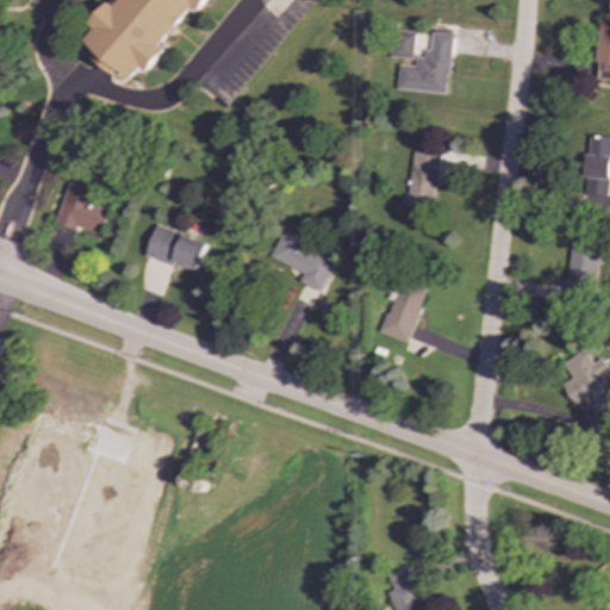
[(204,0),(120,0),(95,33),(95,32),(83,47),(117,72),(119,69),(132,80),(142,69),(149,72),(204,0)]
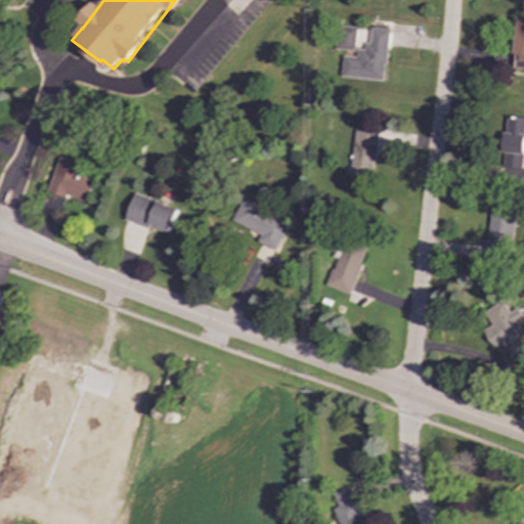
[(523,62),(523,19),(517,19),(512,67),(523,69),(523,62)]
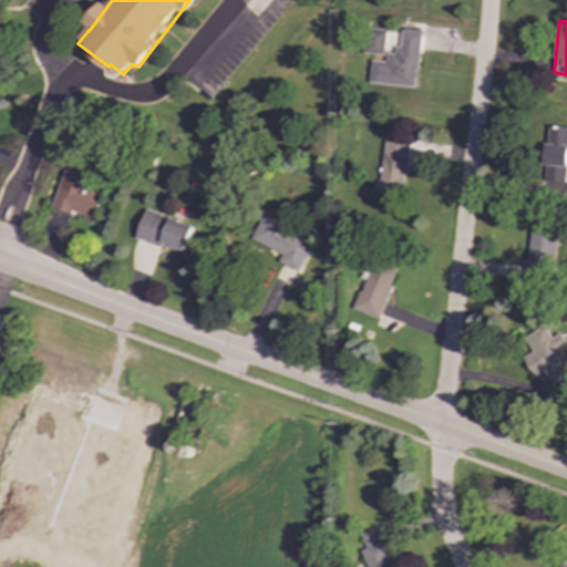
[(384,55),(385,30),(366,29),(364,54),(384,55)]
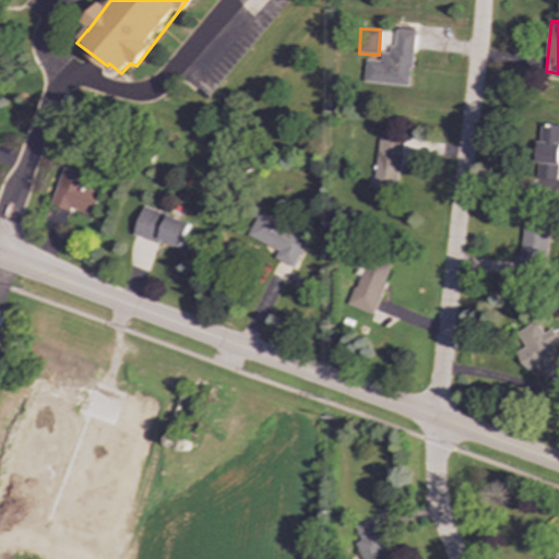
[(409,86),(414,32),(393,30),(391,54),(381,52),(380,61),(366,60),(364,82),(409,86)]
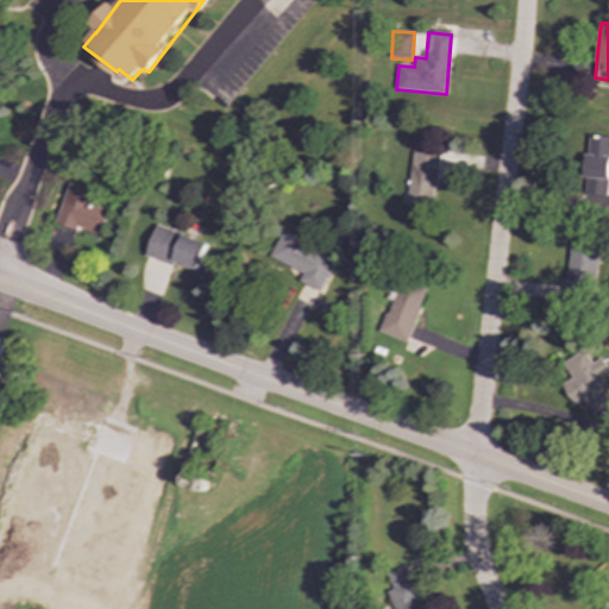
[(608,136),(586,136),(585,195),(608,195),(608,136)]
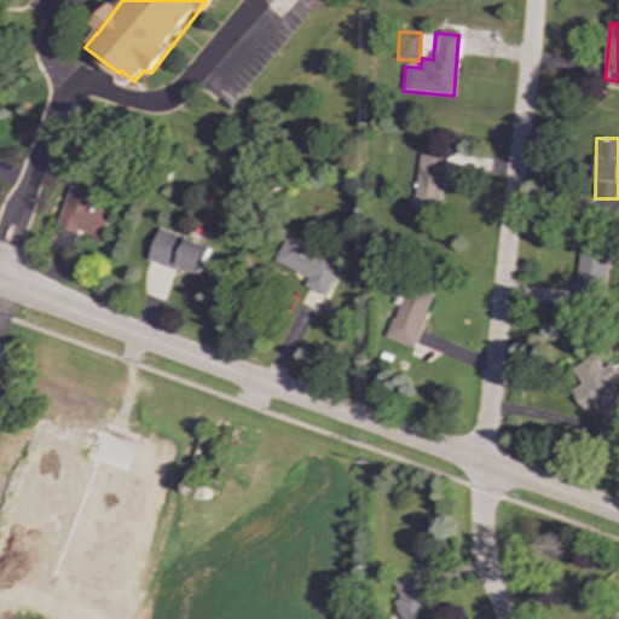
[(411,206),(438,210),(449,154),(422,149),(411,206)]
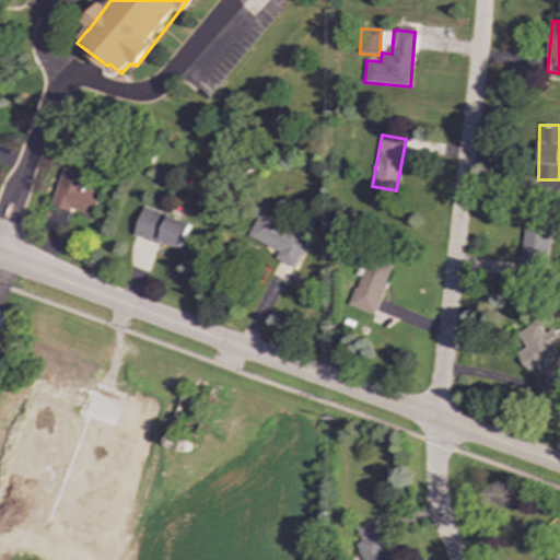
[(53,207),(70,211),(70,209),(95,216),(102,190),(86,186),(90,175),(62,167),(53,207)]
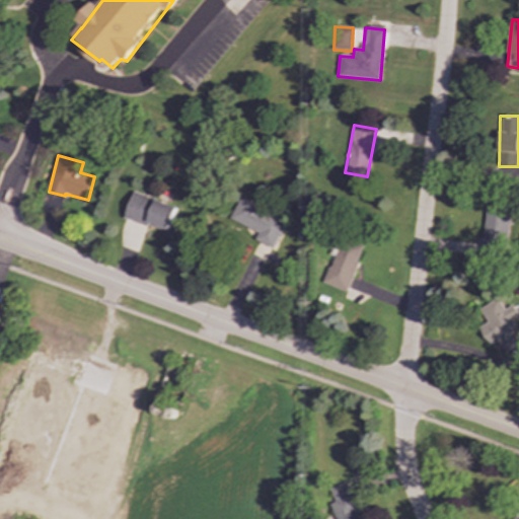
[(177,206),(133,193),(125,218),(169,232),(177,206)]
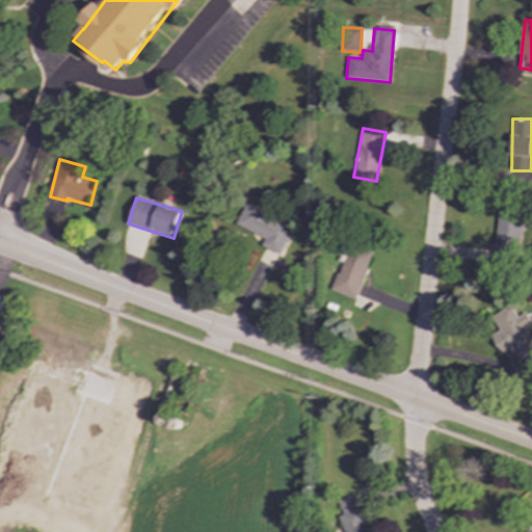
[(236,224),(265,238),(261,246),(280,255),(294,225),(246,204),(236,224)]
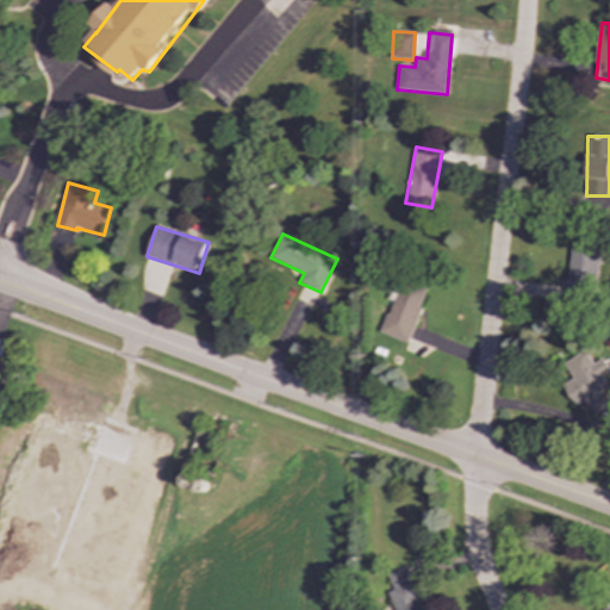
[(566,293),(593,297),(598,249),(571,246),(566,293)]
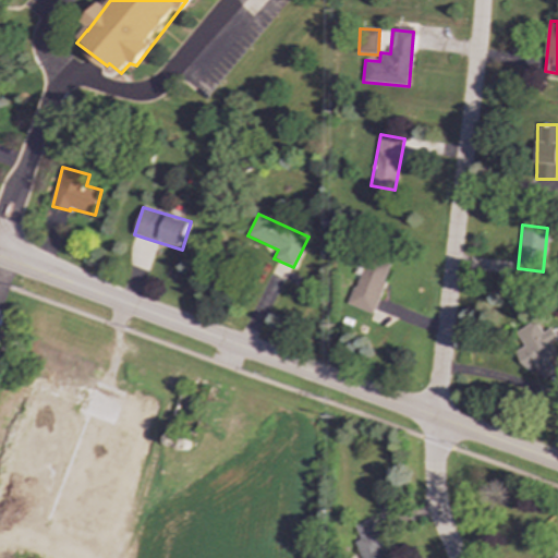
[(348,304),(372,314),(391,265),(367,255),(348,304)]
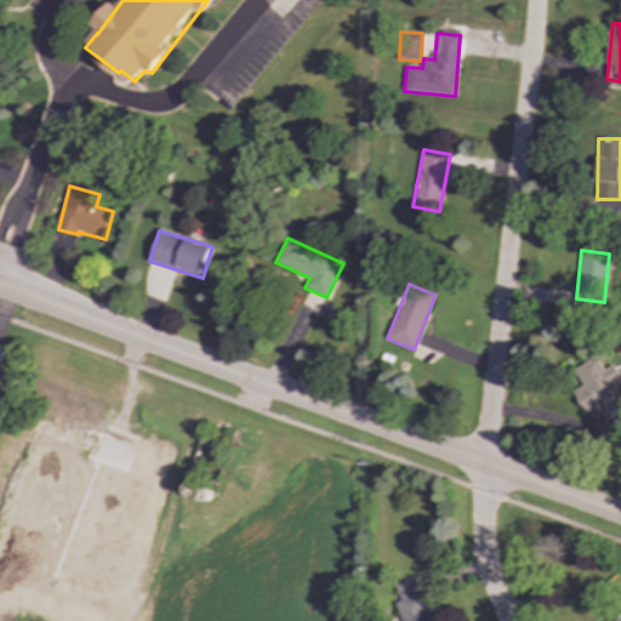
[(616,414),(607,399),(617,392),(611,382),(620,377),(613,364),(603,370),(594,357),(574,370),(582,385),(571,391),(586,414),(594,409),(604,422),(616,414)]
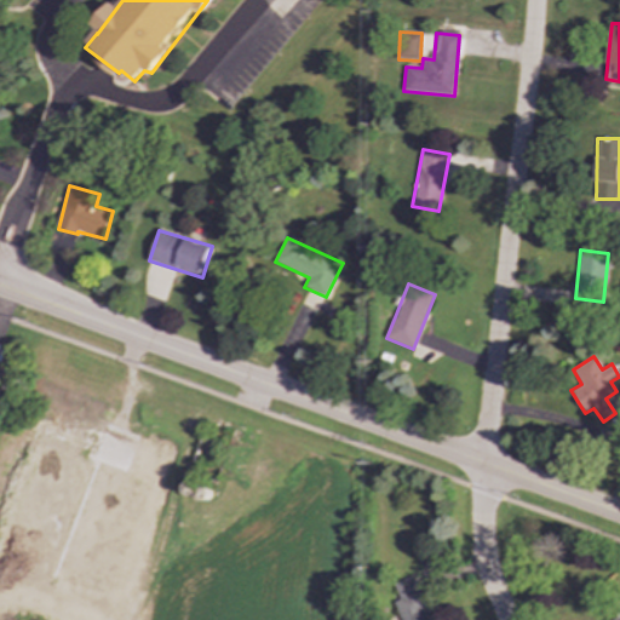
[(394,602),(400,619),(430,619),(414,577),(394,584),(400,600),(394,602)]
